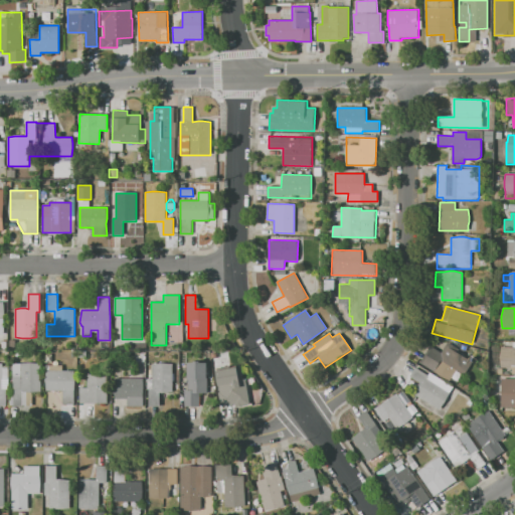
[(132,350),(132,342),(145,342),(145,350),(132,350)]
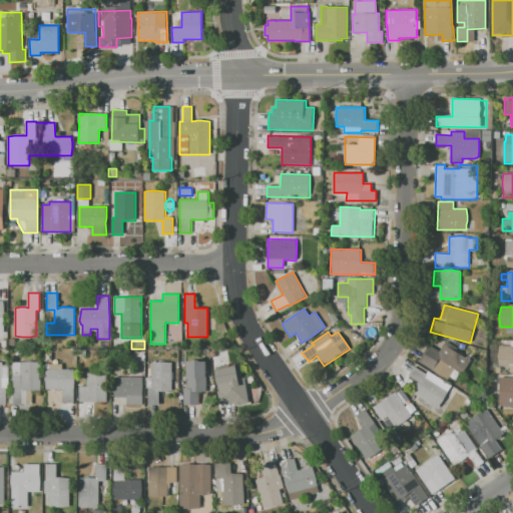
[(418,362),(428,345),(439,352),(446,341),(465,352),(448,380),(418,362)]
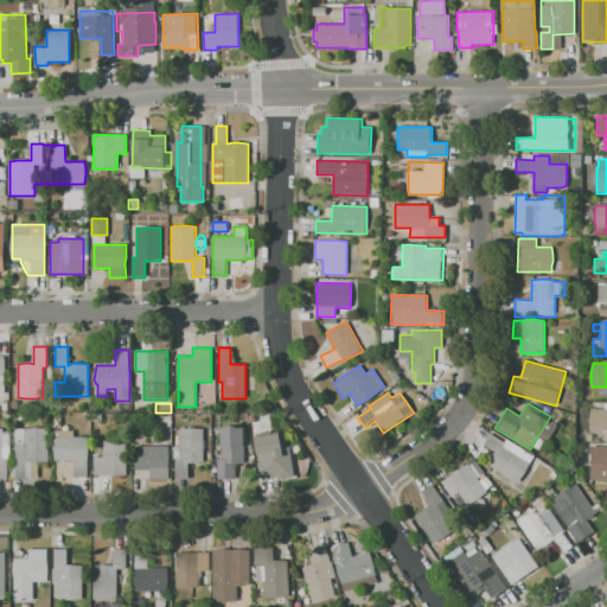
[(590,409),(605,409),(605,403),(606,403),(606,441),(602,441),(602,433),(590,433),(590,409)]
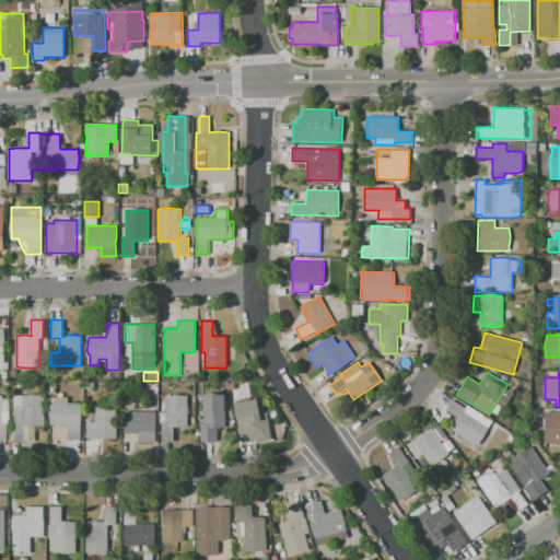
[(225,394),(225,427),(217,427),(217,443),(200,443),(200,424),(202,424),(202,394),(211,394),(211,393),(218,393),(218,394),(225,394)]
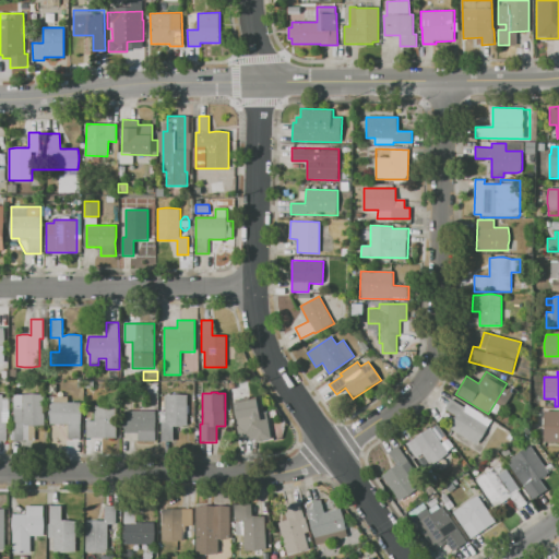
[(0,393),(2,394),(2,411),(10,411),(10,423),(7,423),(7,441),(0,441),(0,393)]
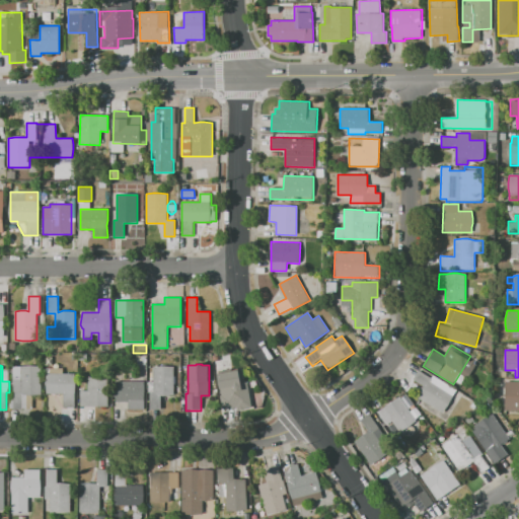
[(42,367),(42,393),(35,394),(27,394),(22,393),(22,409),(13,409),(13,367),(21,367),(28,366),(33,366),(42,367)]
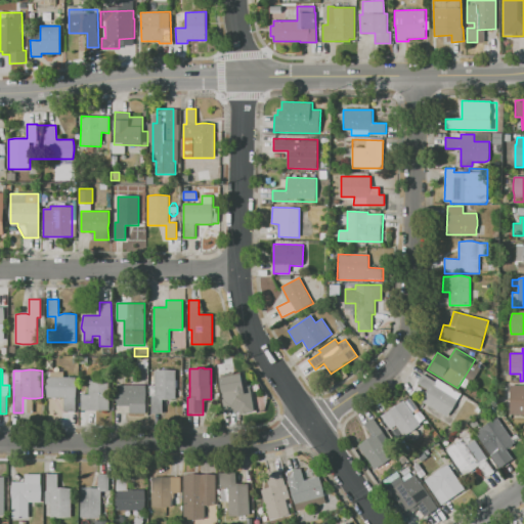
[(175,369),(175,398),(163,398),(163,413),(151,413),(151,403),(149,403),(149,396),(156,396),(156,369),(175,369)]
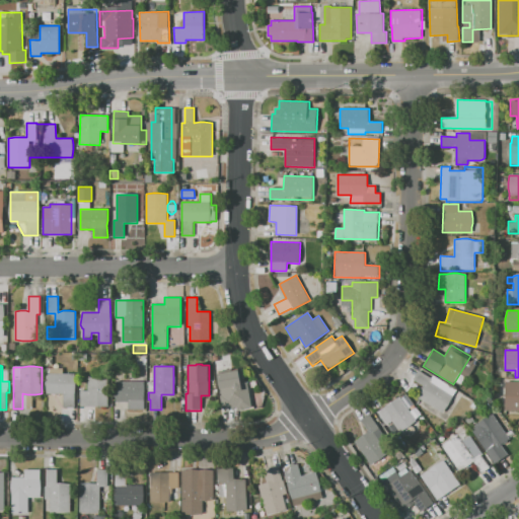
[(75,408),(64,408),(63,393),(47,393),(47,373),(50,373),(50,368),(63,368),(63,373),(75,373),(75,408)]
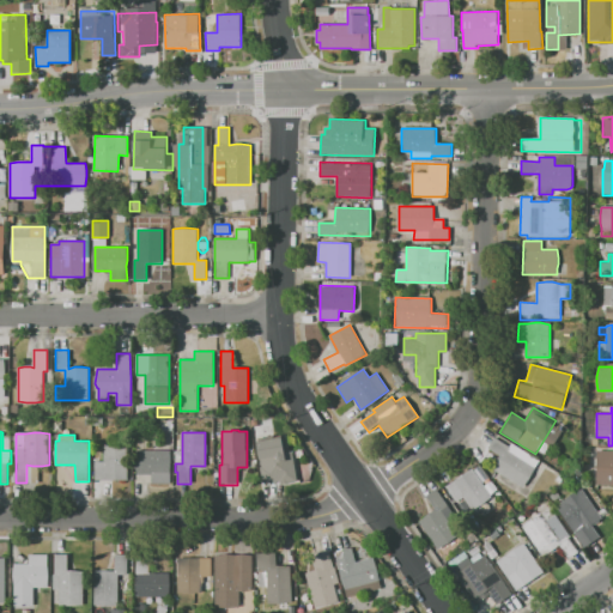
[(296,480),(291,450),(285,451),(281,436),(256,441),(263,485),(296,480)]
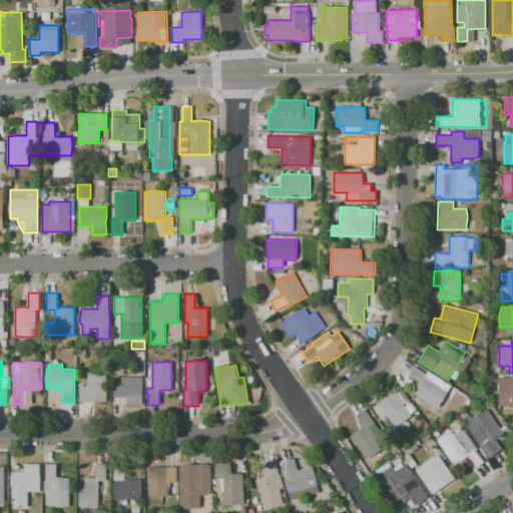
[(438,408),(414,392),(420,383),(408,375),(414,366),(426,373),(428,371),(452,386),(438,408)]
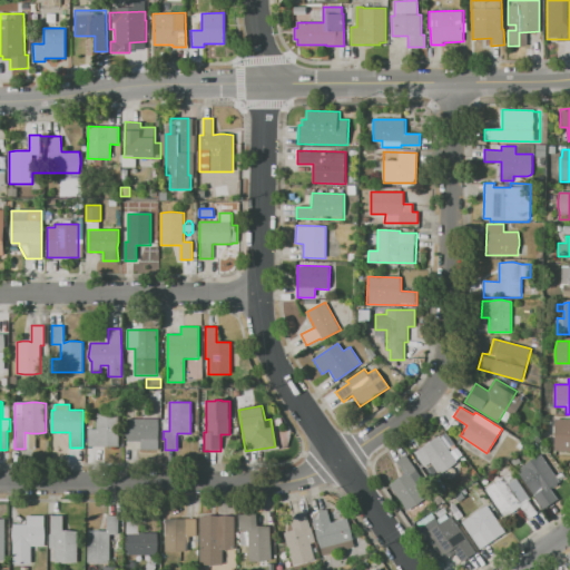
[(118,446),(88,446),(88,414),(118,414),(118,446)]
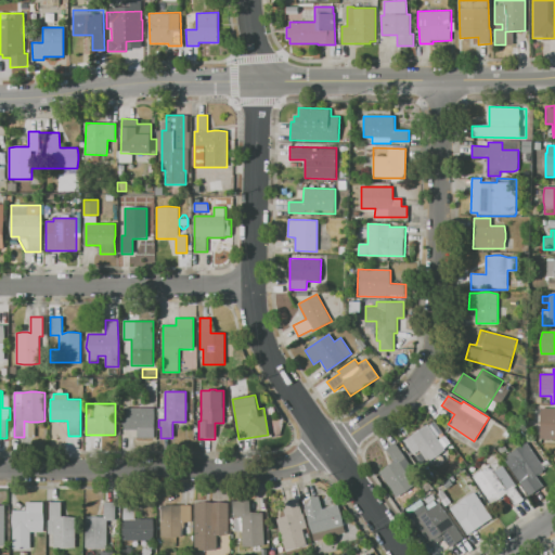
[(154,438),(137,438),(137,429),(123,429),(123,408),(154,408),(154,438)]
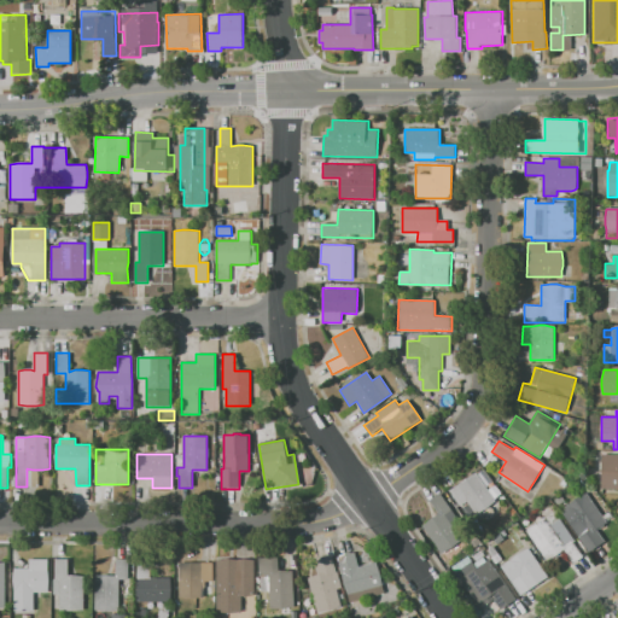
[(617,488),(602,488),(602,454),(617,454),(617,488)]
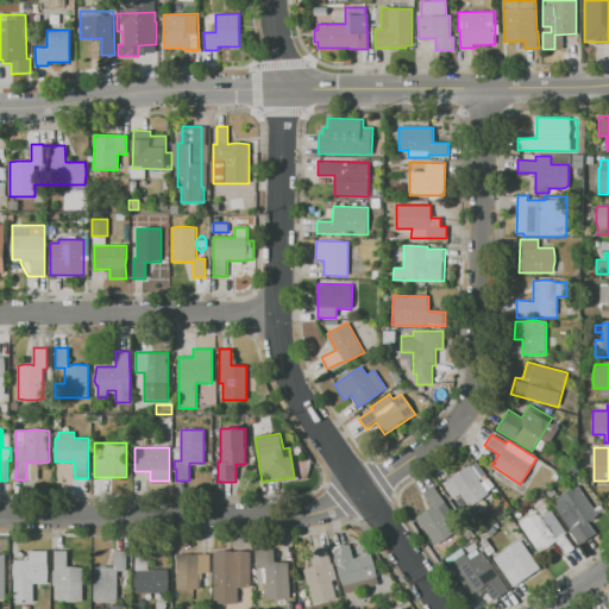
[(469,465),(488,494),(469,507),(460,495),(453,500),(443,483),(469,465)]
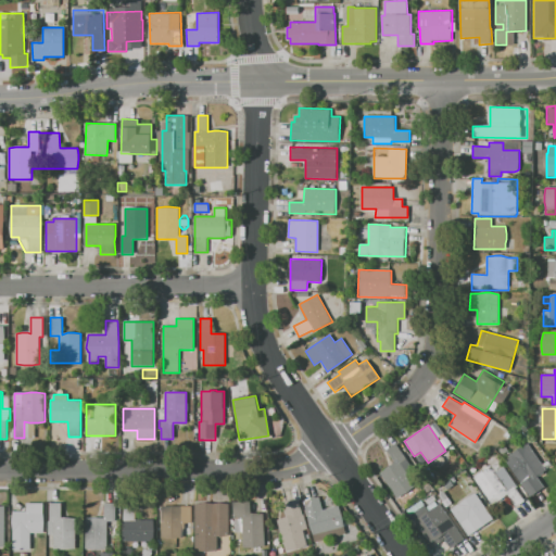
[(439,439),(443,436),(447,442),(443,445),(439,439)]
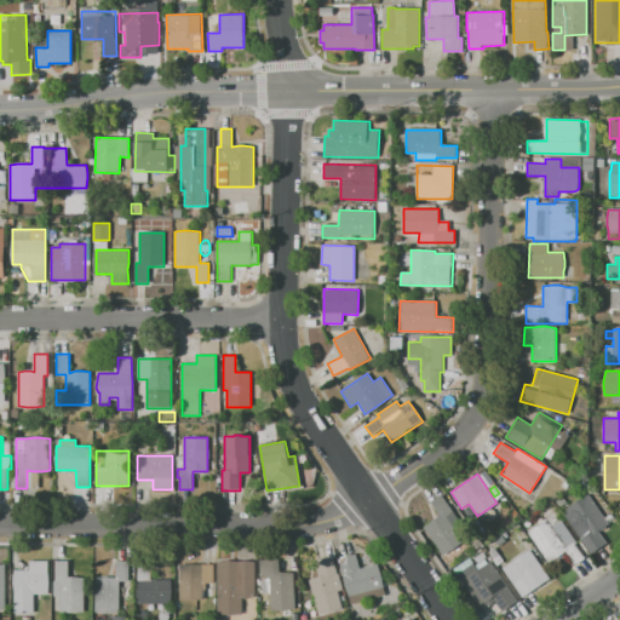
[(441,494),(460,522),(454,527),(464,540),(442,556),(423,528),(441,516),(431,503),(441,494)]
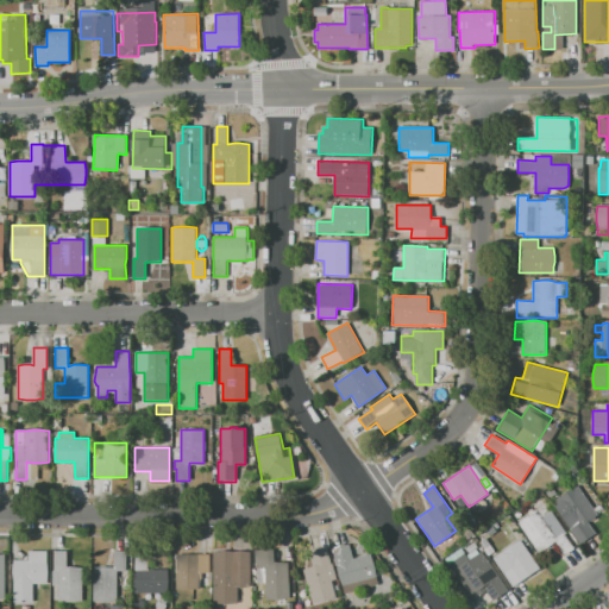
[(579,545),(552,503),(578,485),(598,515),(589,522),(597,534),(579,545)]
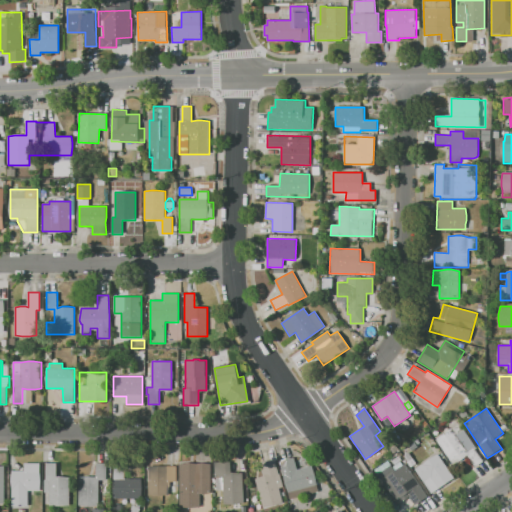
[(460,414),(465,411),(469,417),(464,421),(460,414)]
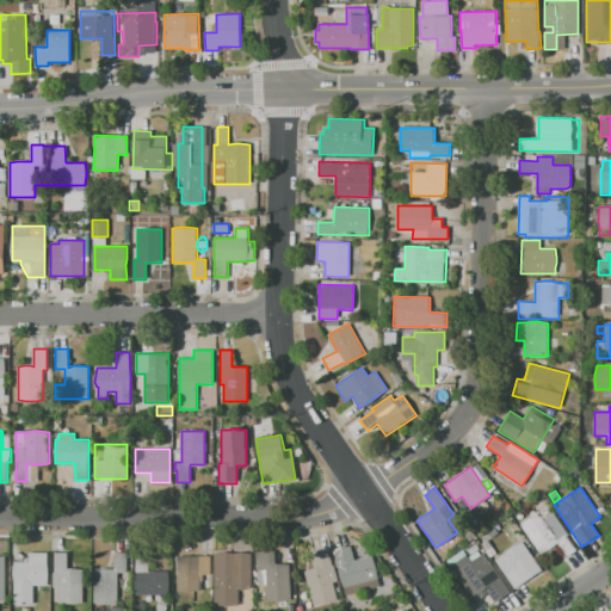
[(519,524),(547,506),(551,513),(553,512),(569,535),(567,537),(575,550),(566,556),(557,543),(539,555),(519,524)]
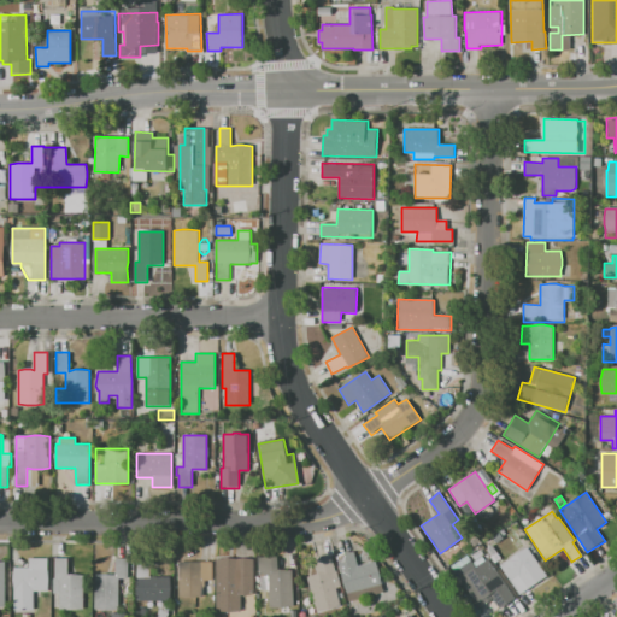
[(474,547),(470,542),(476,538),(480,542),(474,547)]
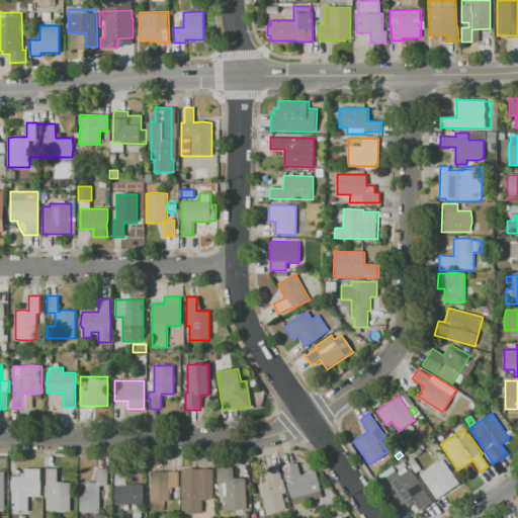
[(409,461),(414,458),(421,468),(416,471),(409,461)]
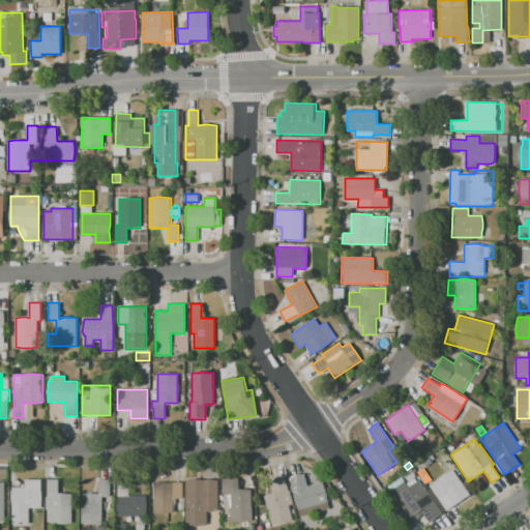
[(446,510),(430,486),(453,470),(470,495),(446,510)]
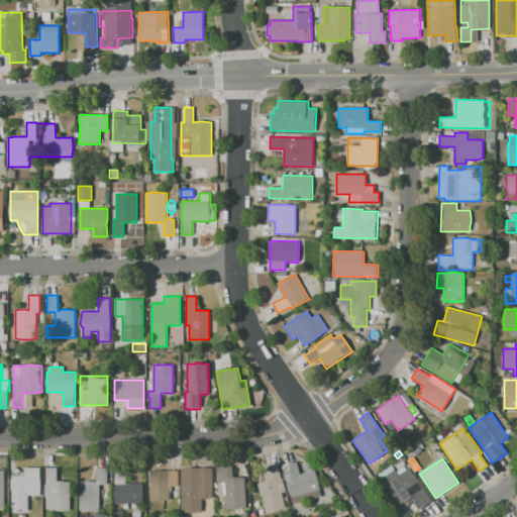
[(283,466),(297,461),(300,474),(315,470),(321,497),(292,504),(283,466)]
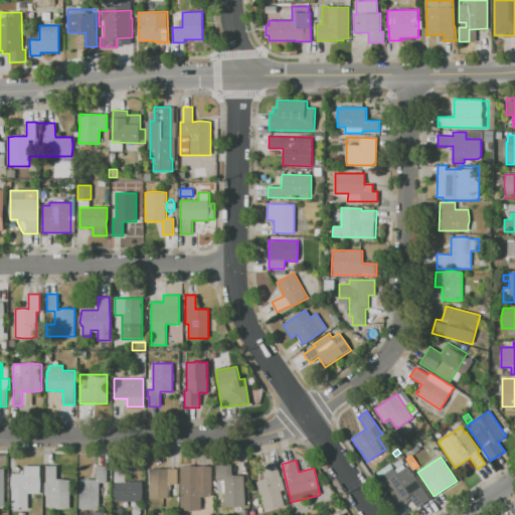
[(277,463),(285,493),(281,494),(284,505),(266,511),(256,481),(265,479),(262,467),(277,463)]
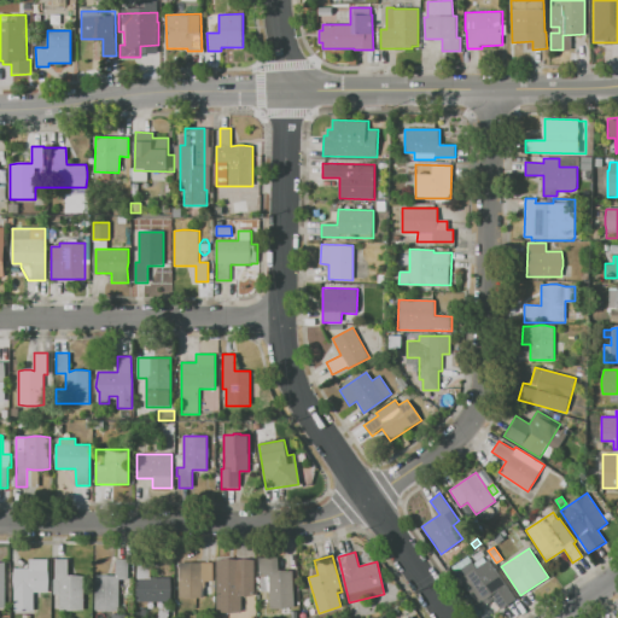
[(258,557),(279,557),(279,571),(293,570),(293,608),(264,608),(264,593),(261,593),(261,576),(258,576),(258,557)]
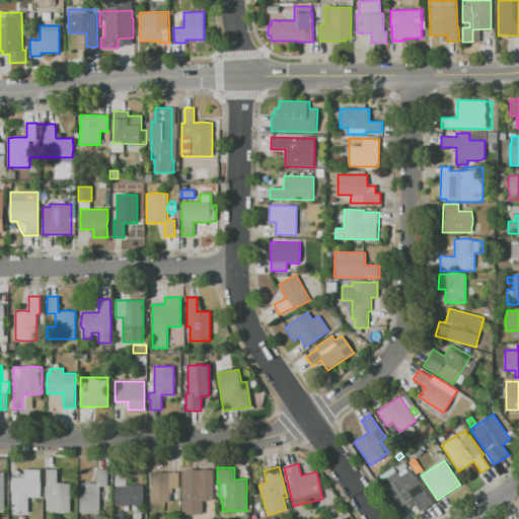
[(40,468),(41,497),(27,497),(27,512),(11,512),(11,477),(24,477),(24,468),(40,468)]
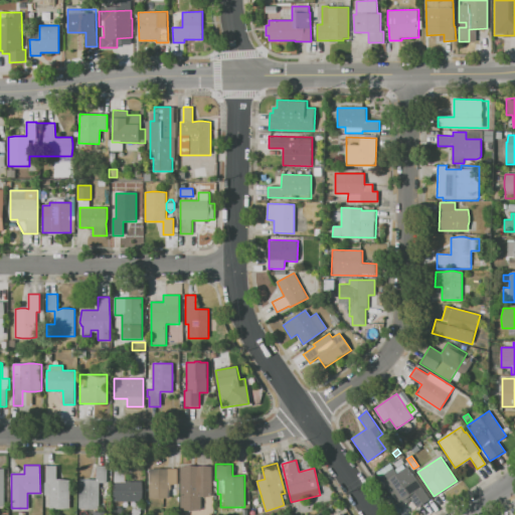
[(44,465),(56,465),(56,480),(69,480),(70,508),(49,508),(48,495),(45,495),(44,465)]
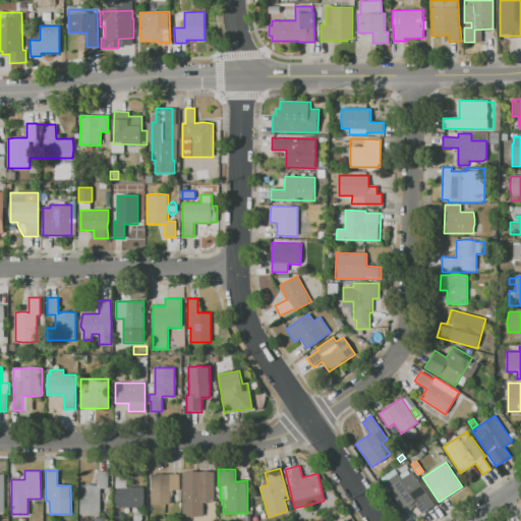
[(114,470),(127,470),(127,487),(145,487),(145,507),(114,507),(114,470)]
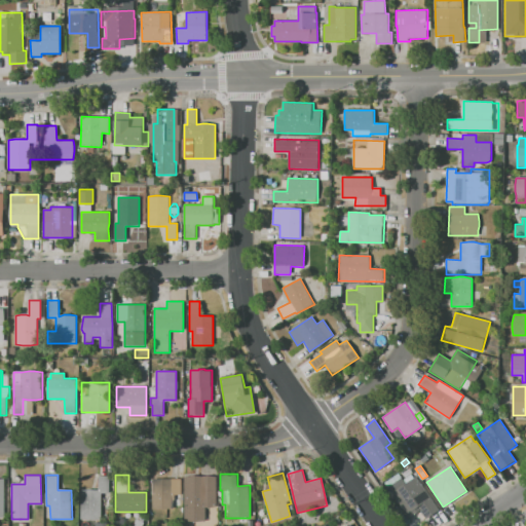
[(81,519),(80,490),(99,490),(99,476),(109,476),(109,493),(101,493),(102,519),(81,519)]
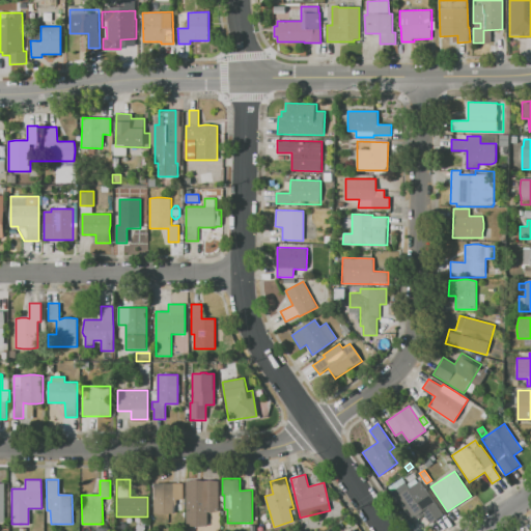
[(187,526),(187,494),(202,494),(202,480),(219,480),(219,511),(207,511),(207,526),(187,526)]
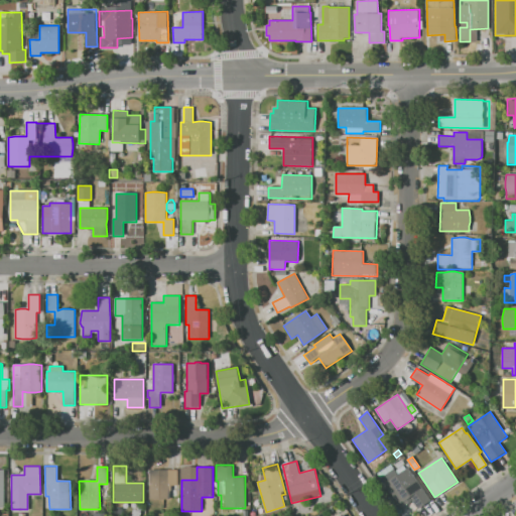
[(409,468),(431,500),(418,508),(412,500),(407,504),(405,501),(400,504),(386,483),(409,468)]
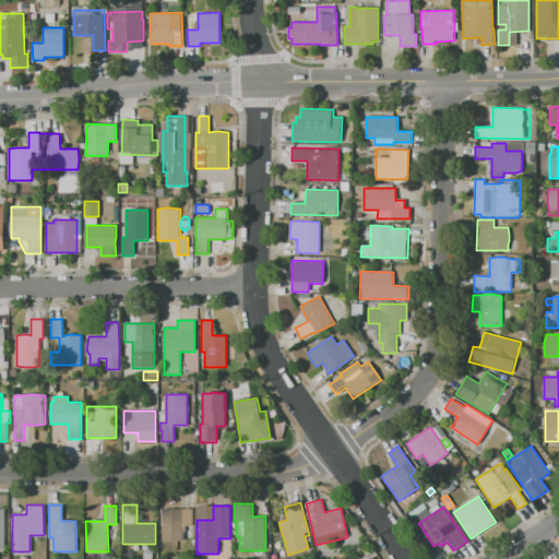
[(162,539),(162,509),(193,508),(193,524),(182,525),(182,539),(162,539)]
